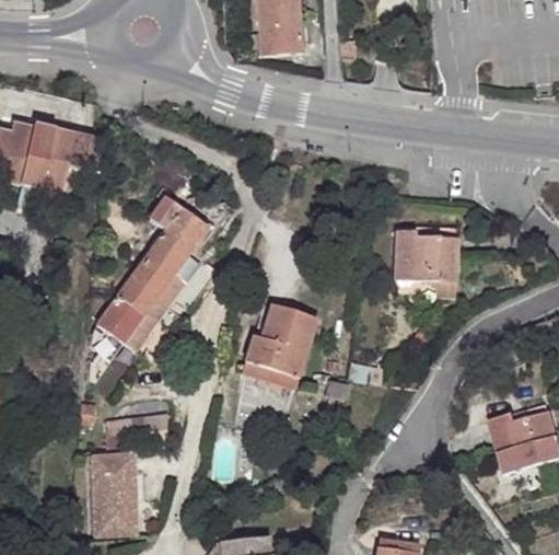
[(305,49),(306,46),(300,0),(257,0),(260,37),(261,54),(305,49)]
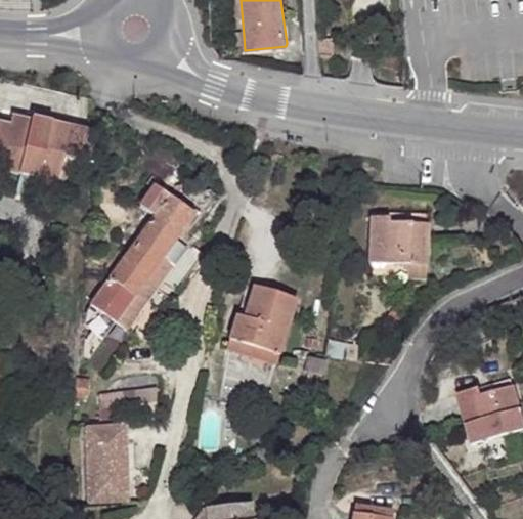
[(333,34),(318,35),(319,52),(334,51),(333,34)]
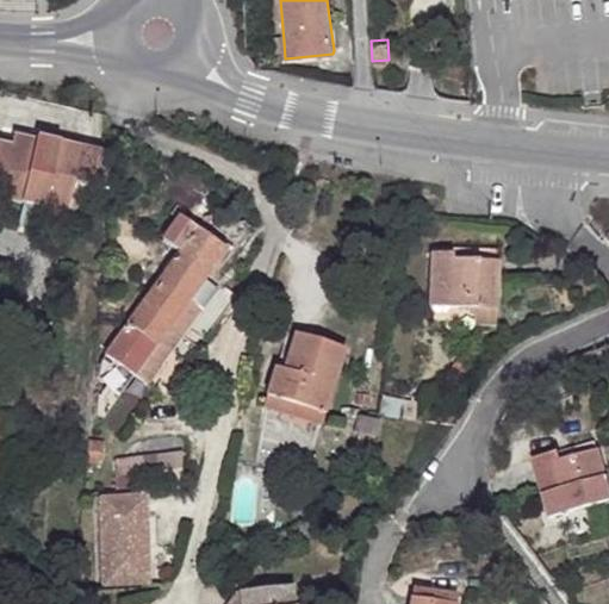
[(12,132),(11,139),(33,145),(35,138),(12,132)]
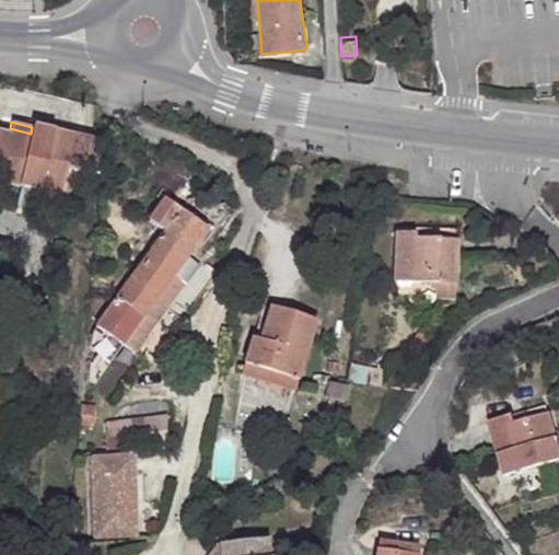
[(0,174),(41,185),(37,197),(54,201),(59,184),(67,186),(69,177),(72,178),(74,170),(94,175),(93,140),(33,124),(32,127),(31,134),(10,128),(0,125),(0,174)]
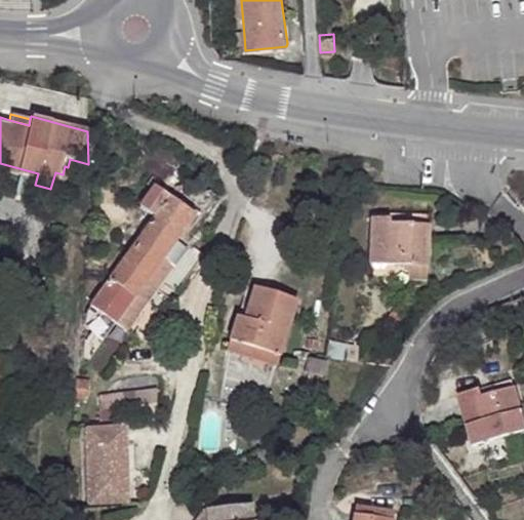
[(154,215),(168,197),(155,186),(142,206),(154,215)]
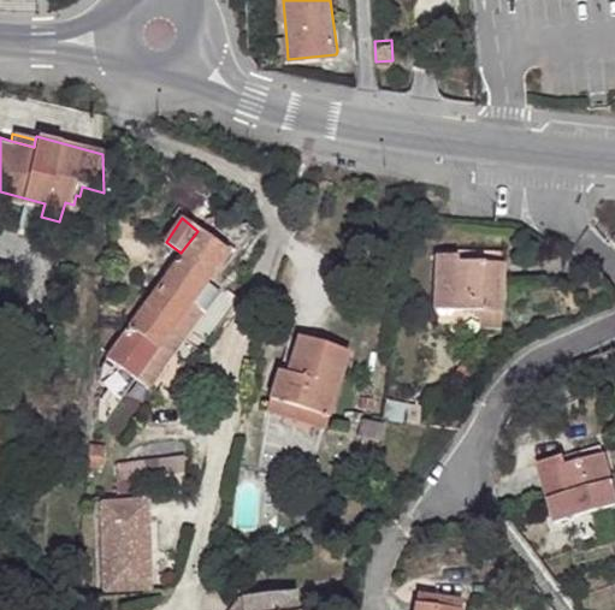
[(189,300),(205,279),(225,250),(197,231),(181,253),(163,279),(189,300)]
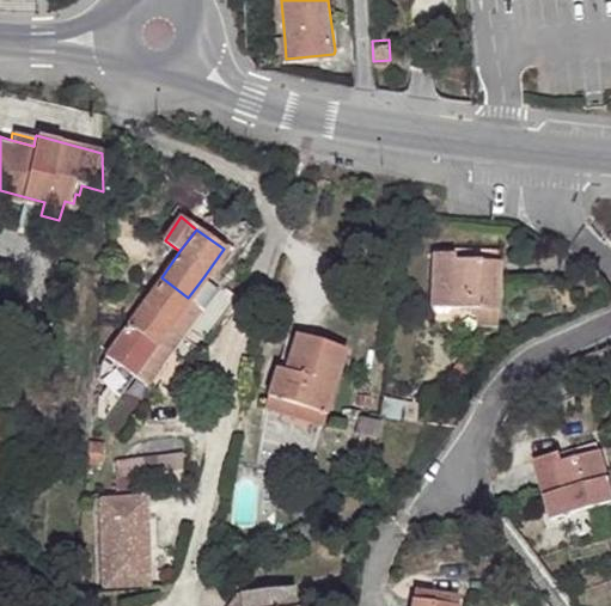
[(432,249),(429,304),(496,306),(499,258),(453,257),(453,249),(432,249)]
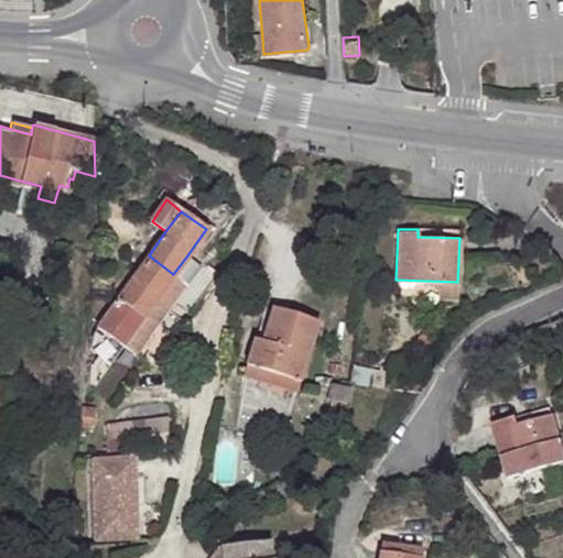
[(118,299),(142,317),(173,274),(149,255),(117,298),(118,299)]
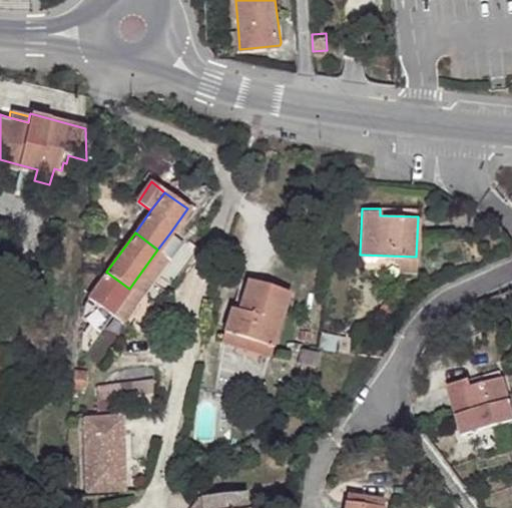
[(187,236),(182,241),(158,275),(169,284),(181,269),(197,244),(187,236)]
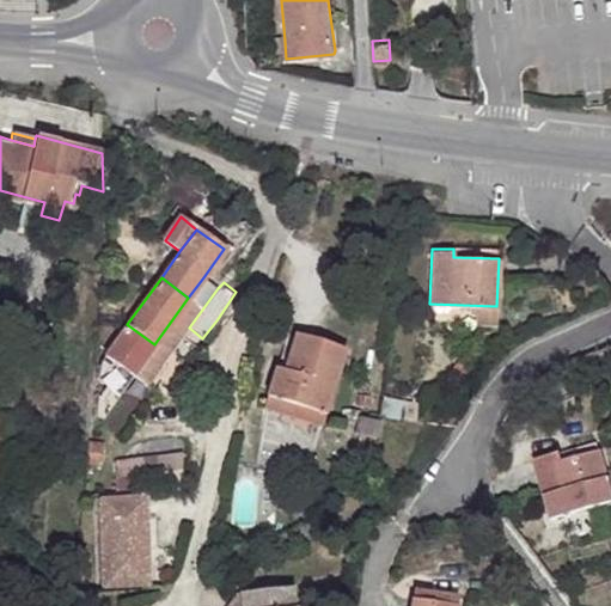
[(118,336),(146,356),(154,344),(128,325),(127,324),(118,336)]
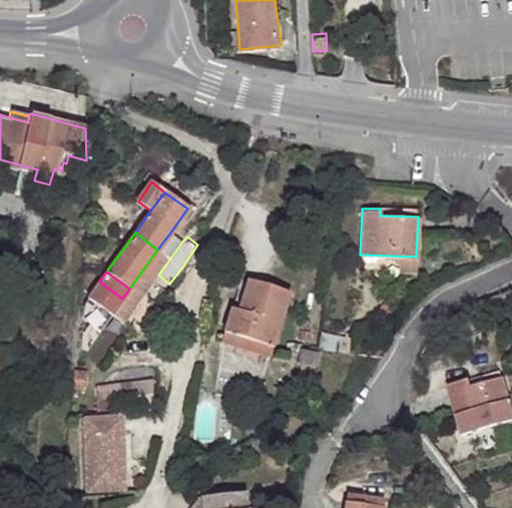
[(222,329),(272,344),(288,291),(247,278),(238,307),(230,304),(222,329)]
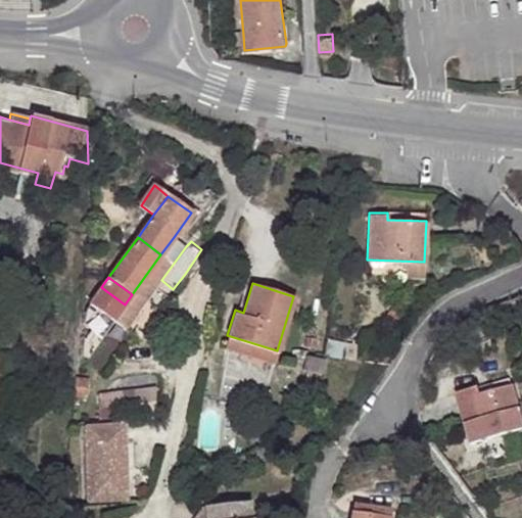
[(101,287),(84,311),(83,313),(83,316),(84,318),(102,334),(111,323),(125,304),(101,287)]
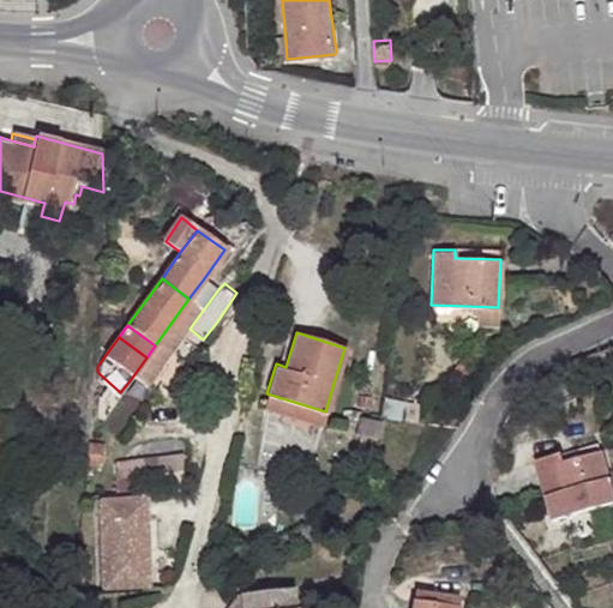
[(145,390),(148,393),(158,399),(174,377),(162,368),(145,390)]
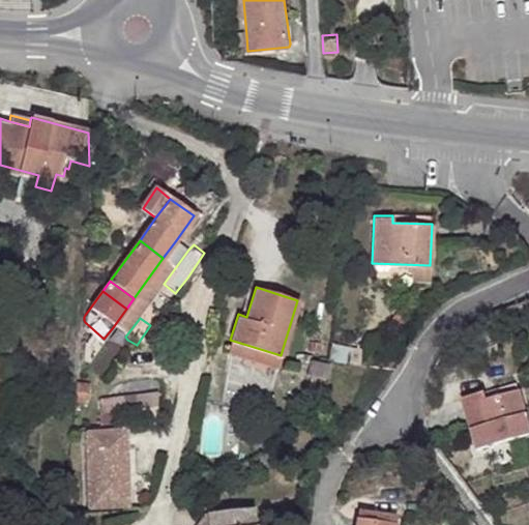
[(313,338),(312,347),(320,348),(321,340),(313,338)]
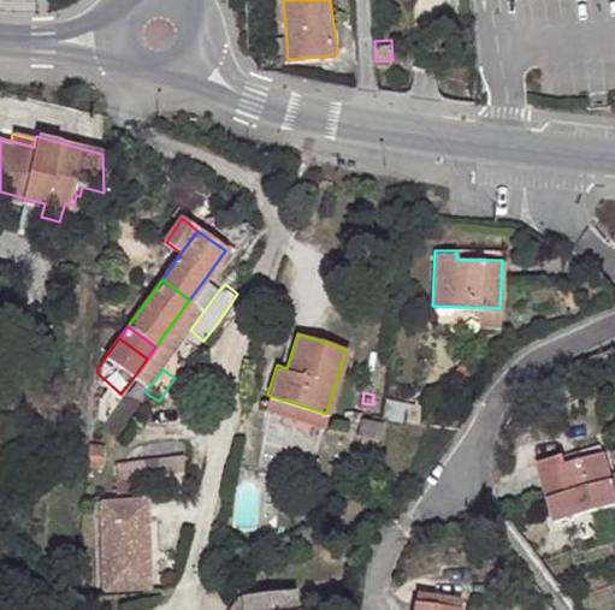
[(326,413),(267,395),(264,406),(323,422),(326,413)]
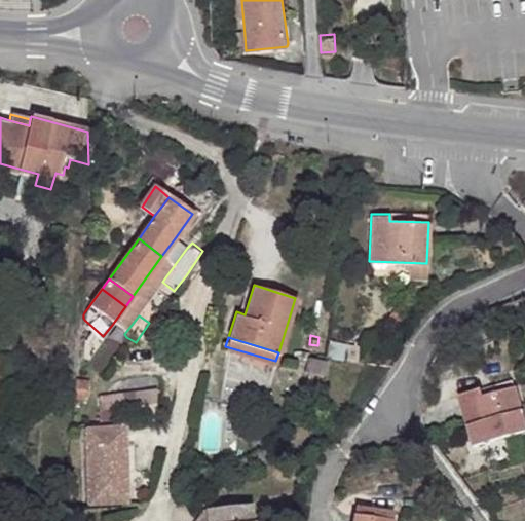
[(327,355),(360,358),(362,343),(330,339),(327,355)]
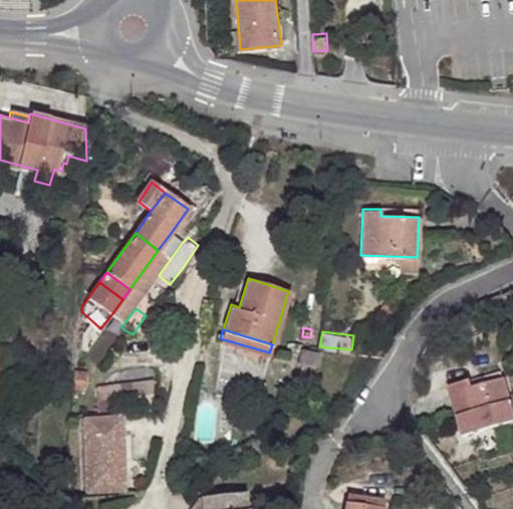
[(297,357),(318,360),(319,349),(299,345),(297,357)]
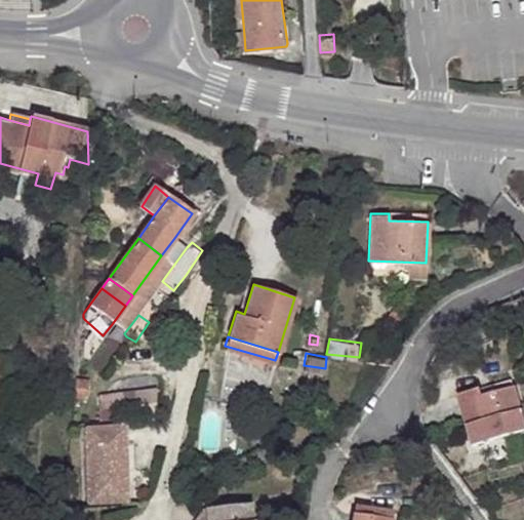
[(76,375),(75,394),(86,395),(88,376),(76,375)]
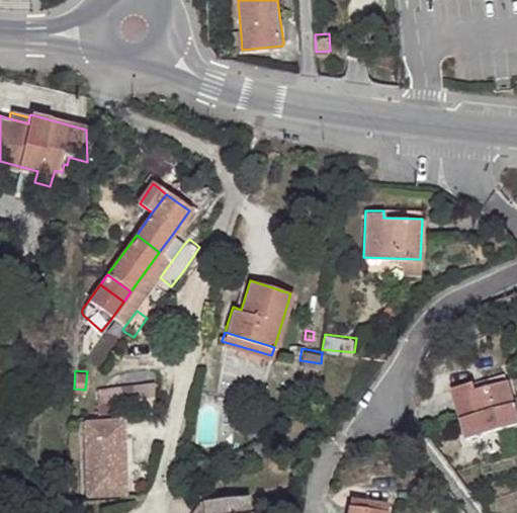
[(505,371),(470,381),(471,389),(507,379),(505,371)]
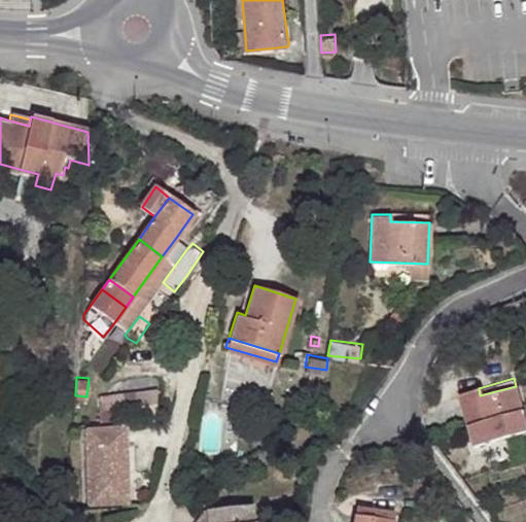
[(480,395),(479,388),(457,393),(471,445),(525,428),(525,422),(516,386),(480,395)]
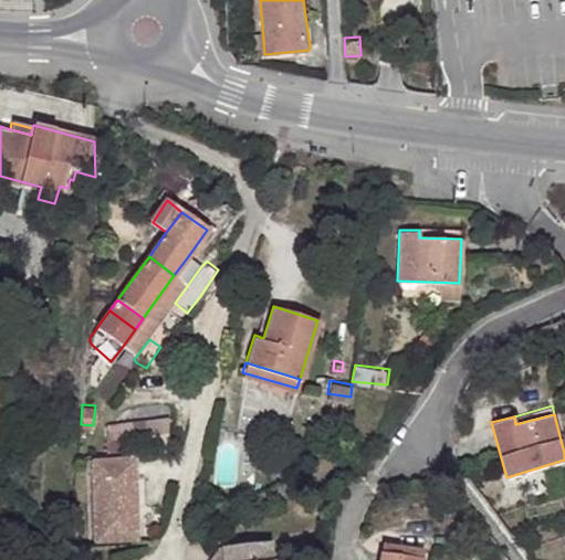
[(147,450),(169,446),(167,419),(144,420),(147,450)]
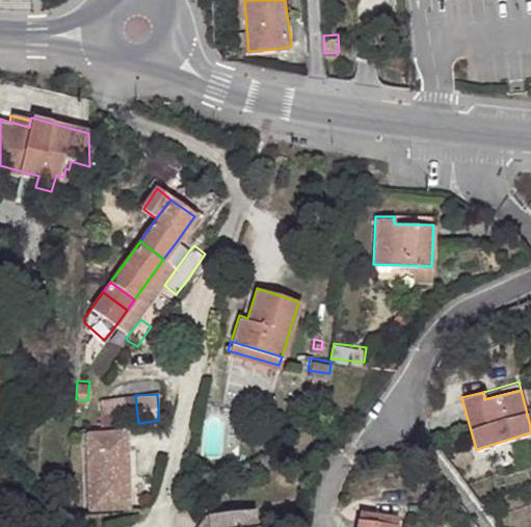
[(138,423),(135,395),(101,398),(102,426),(138,423)]
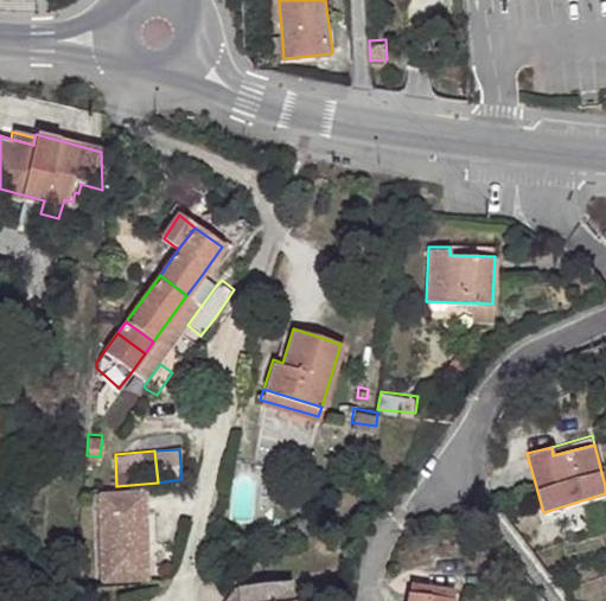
[(145,491),(101,494),(107,580),(152,576),(150,542),(145,491)]
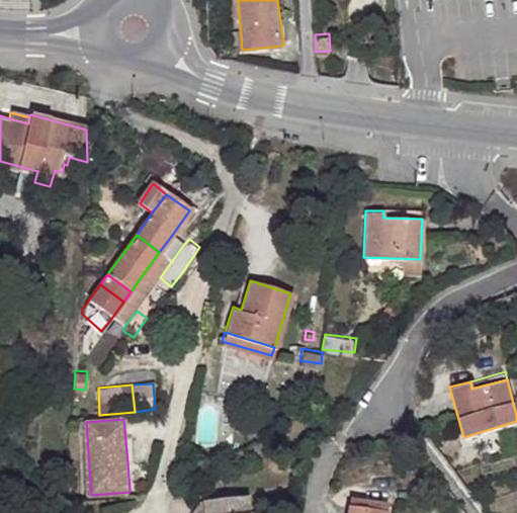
[(143,460),(127,462),(130,492),(146,491),(143,460)]
